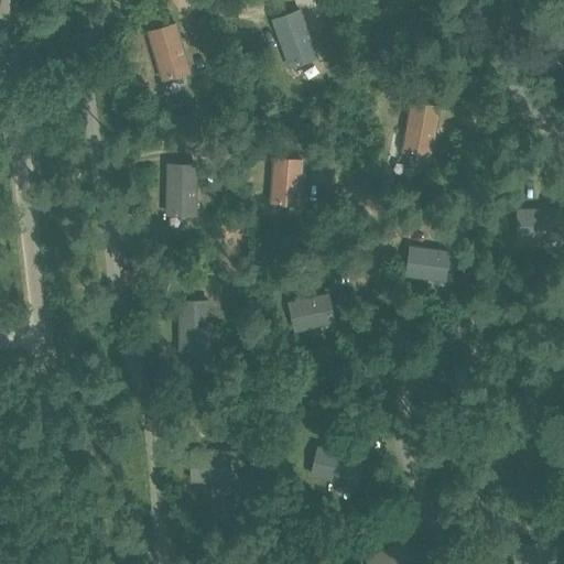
[(301,8),(271,18),(289,67),(318,56),(301,8)]
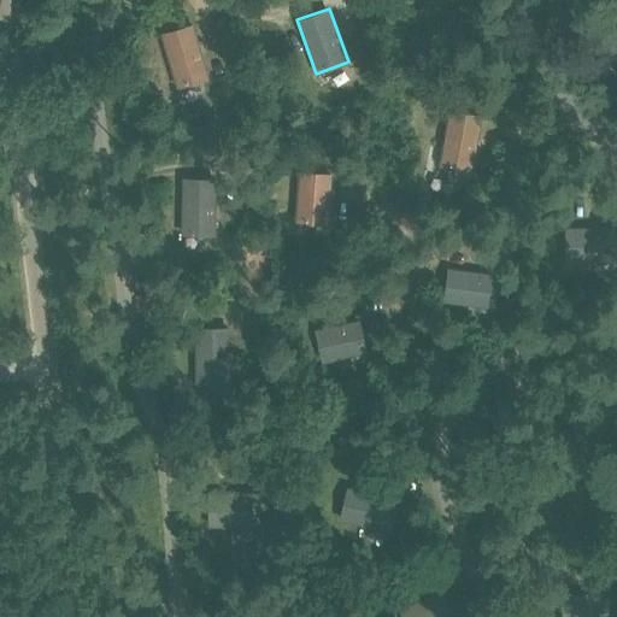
[(193,23),(160,33),(176,88),(210,78),(193,23)]
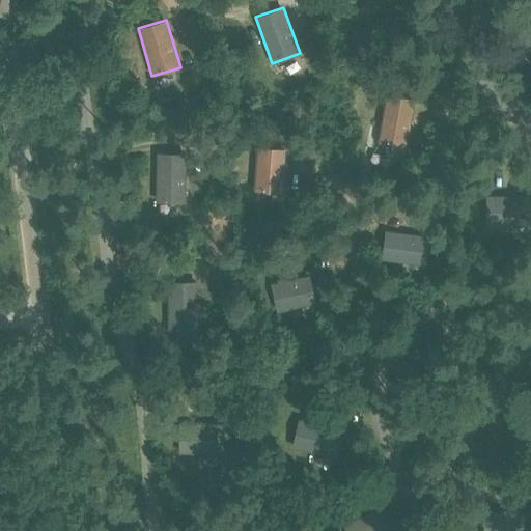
[(416,99),(386,93),(378,141),(407,147),(416,99)]
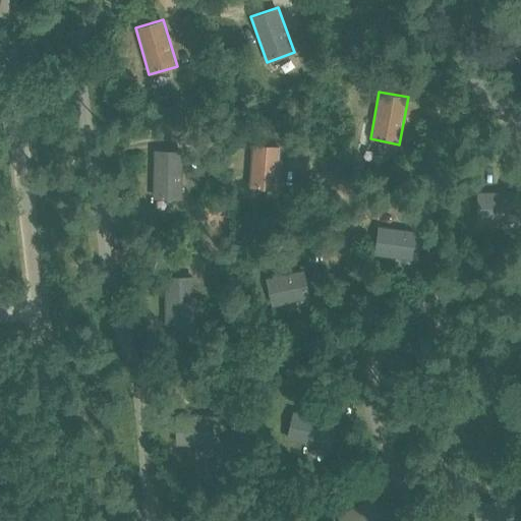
[(281,146),(252,143),(248,187),(278,189),(281,146)]
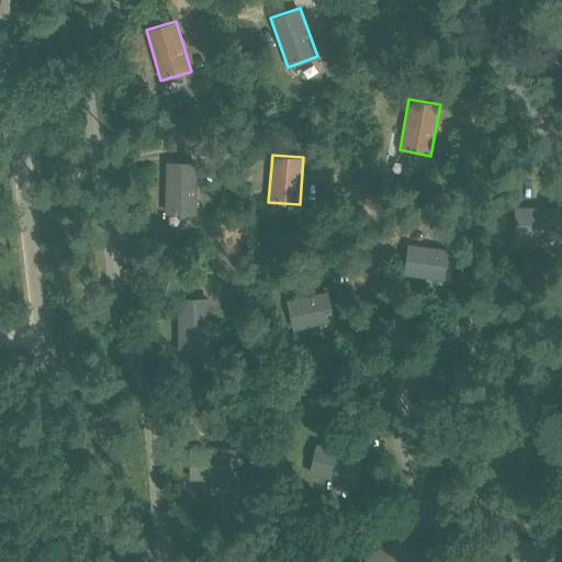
[(198,161),(166,161),(165,213),(197,214),(198,161)]
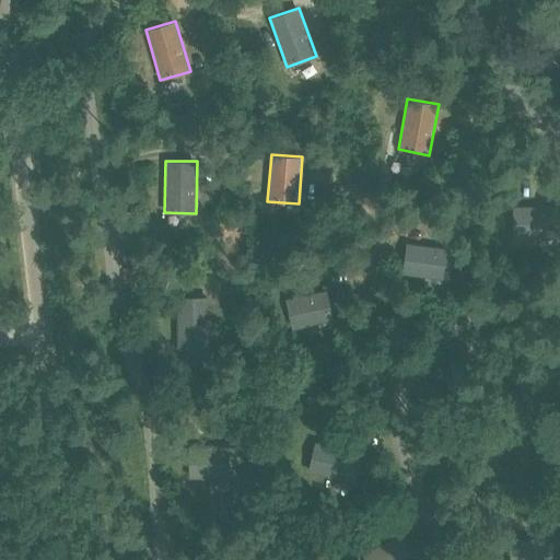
[(513,206),(513,237),(559,236),(559,205),(513,206)]
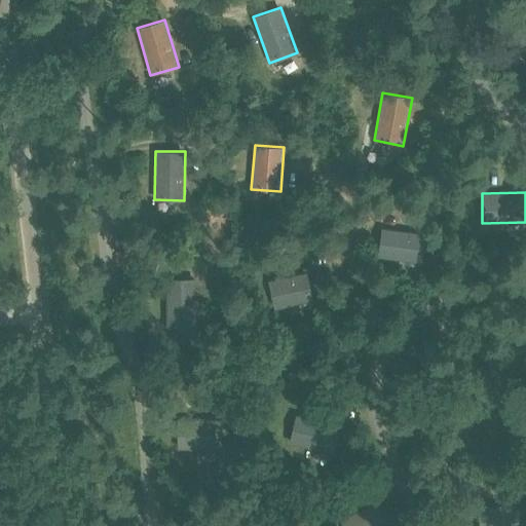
[(425,233),(381,228),(377,257),(422,262),(425,233)]
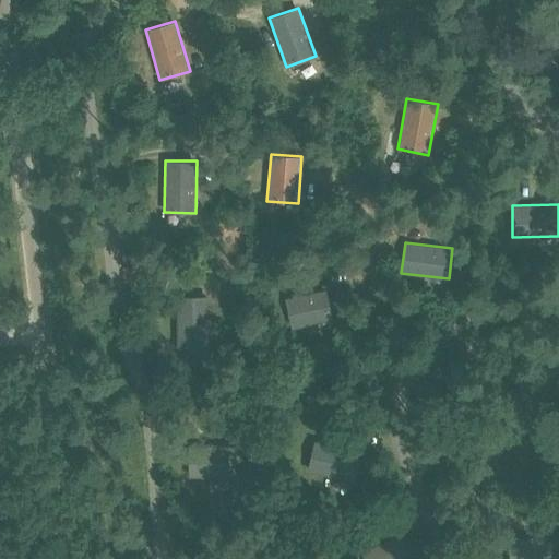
[(326,288),(285,298),(292,328),(333,319),(326,288)]
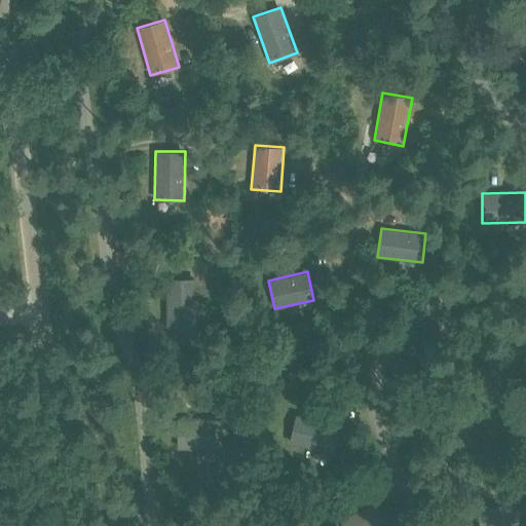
[(195,278),(165,278),(166,327),(196,326),(195,278)]
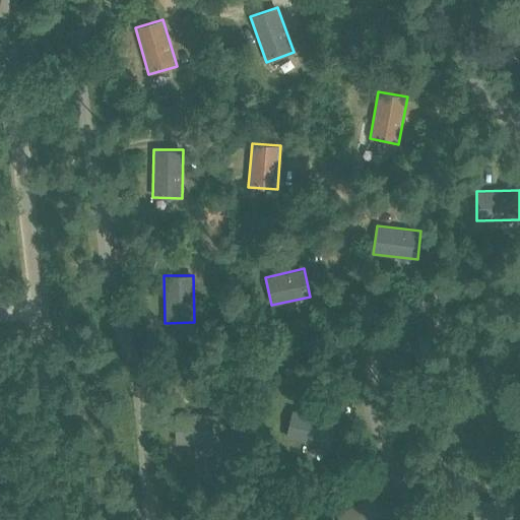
[(328,448),(335,419),(293,409),(285,438),(328,448)]
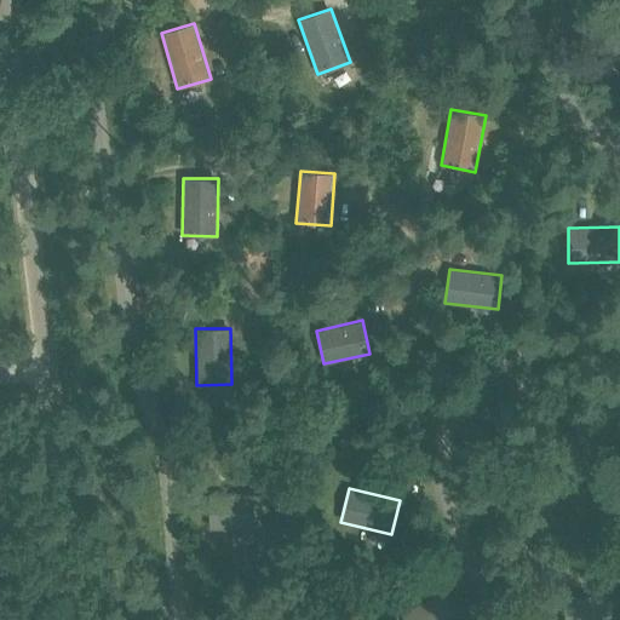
[(260,528),(262,493),(210,494),(210,528),(260,528)]
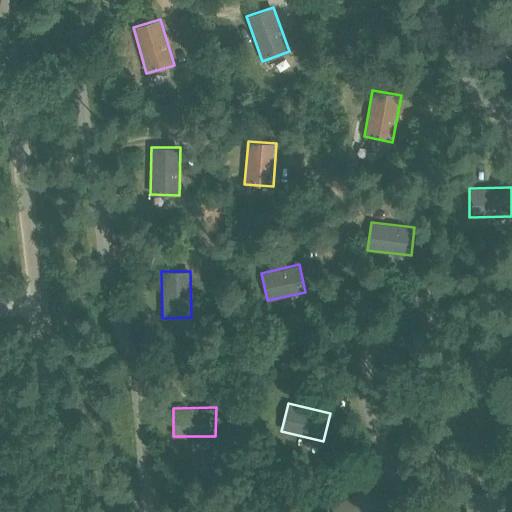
[(375,511),(367,490),(331,504),(334,511),(375,511)]
